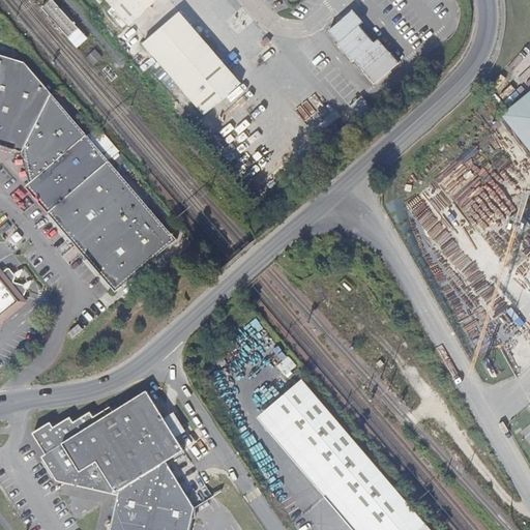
[(54,0),(50,0),(42,7),(68,37),(79,28),(54,0)]
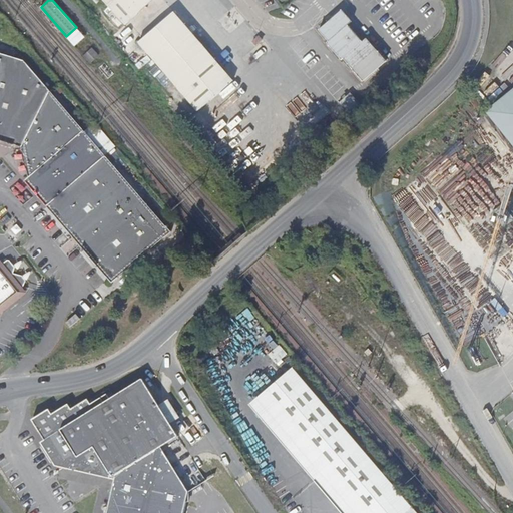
[(137,15),(124,0),(103,0),(126,25),(137,15)]
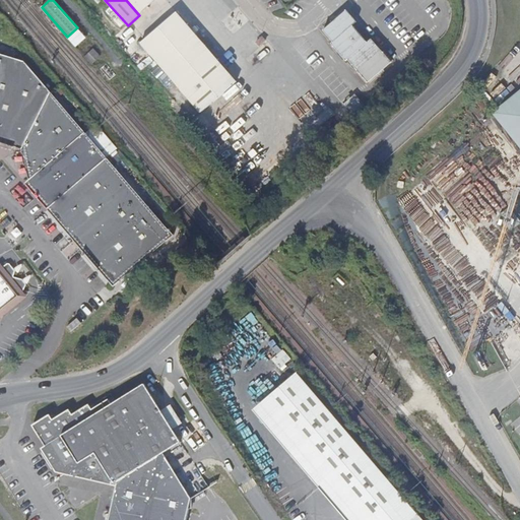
[(126,0),(139,15),(155,0),(126,0)]
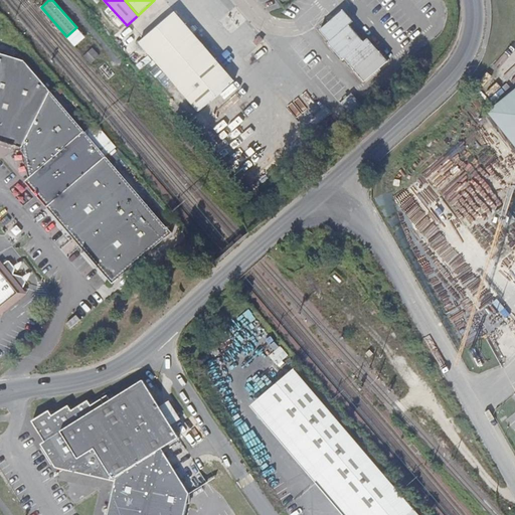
[(342,9),(320,29),(329,39),(327,41),(343,59),(345,57),(354,68),(377,48),(367,37),(363,41),(348,24),(352,20),(342,9)]
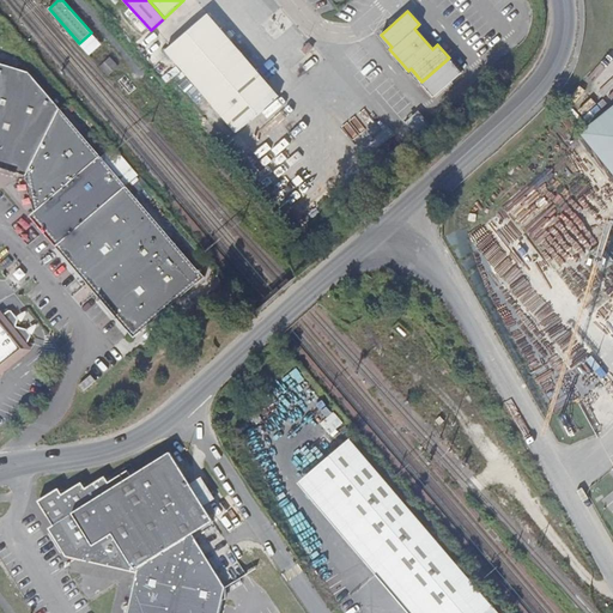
[(206,12),(180,36),(201,61),(226,90),(254,66),(206,12)]
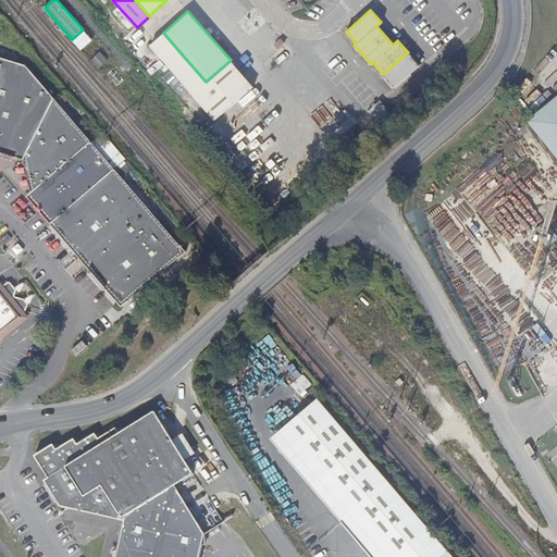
[(163,33),(150,44),(193,93),(206,82),(183,56),(163,33)]
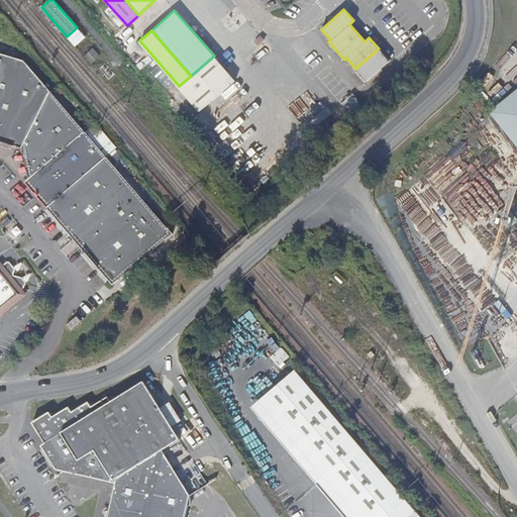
[(93,47),(84,56),(91,64),(100,56),(93,47)]
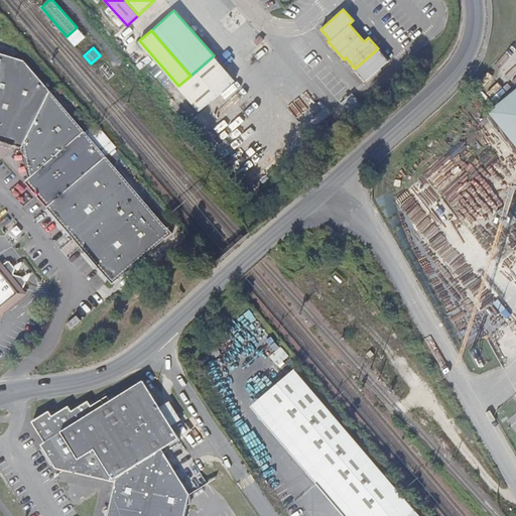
[(0,52),(0,140),(21,147),(50,91),(23,59),(0,52)]
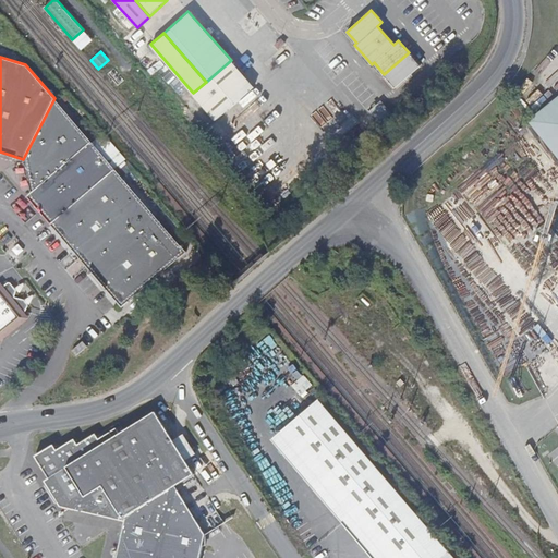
[(231,60),(206,82),(217,95),(228,109),(254,86),(231,60)]
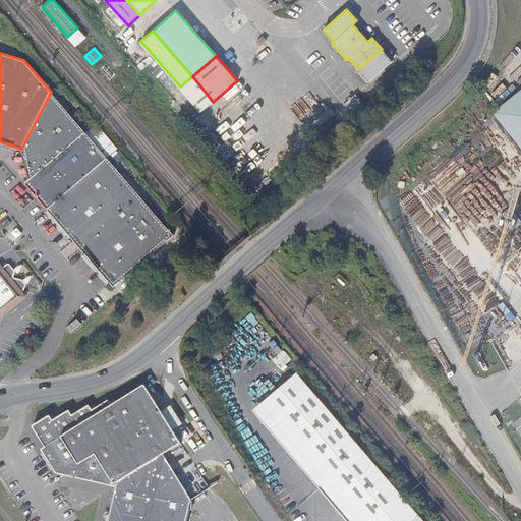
[(192,76),(180,87),(201,111),(213,102),(203,89),(192,76)]
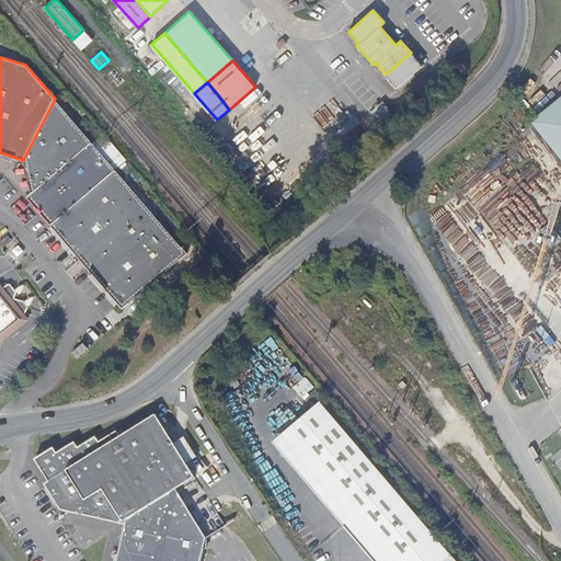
[(560,98),(531,122),(560,159),(560,98)]
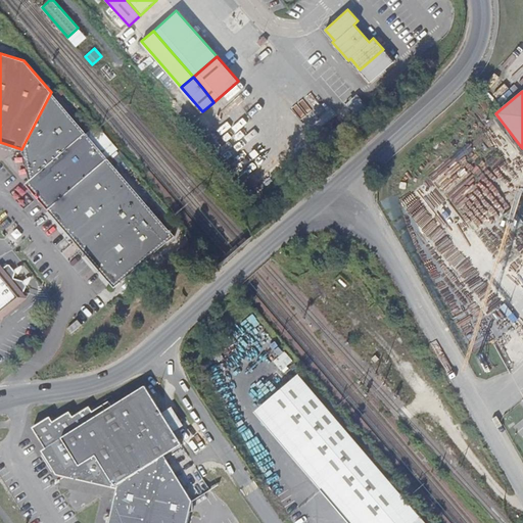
[(21,149),(30,181),(86,133),(51,92),(21,149)]
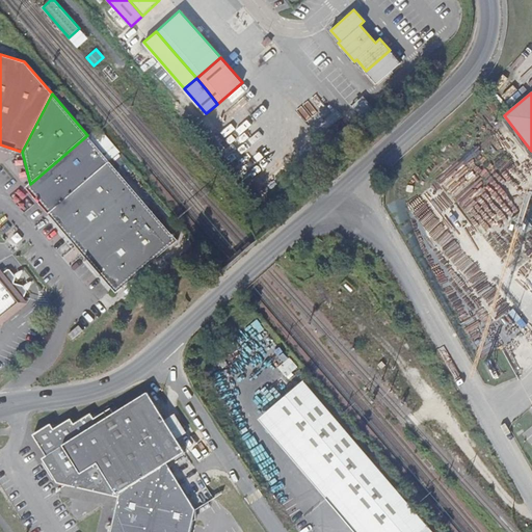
[(49,213),(109,161),(87,135),(30,184),(27,187),(49,213)]
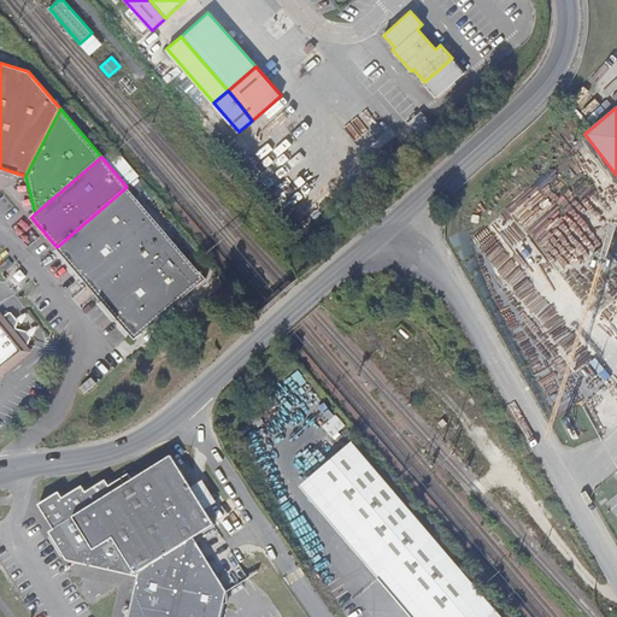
[(153,218),(127,187),(57,247),(83,278),(153,218)]
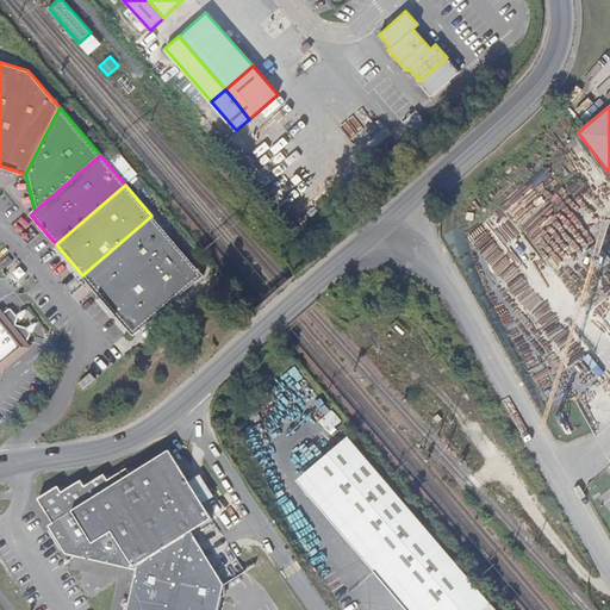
[(82,275),(134,334),(203,275),(151,216),(82,275)]
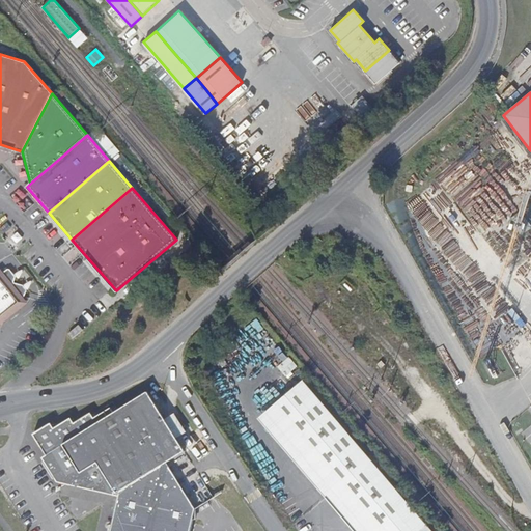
[(0,275),(22,302),(0,318),(0,325),(28,303),(0,268),(0,275)]
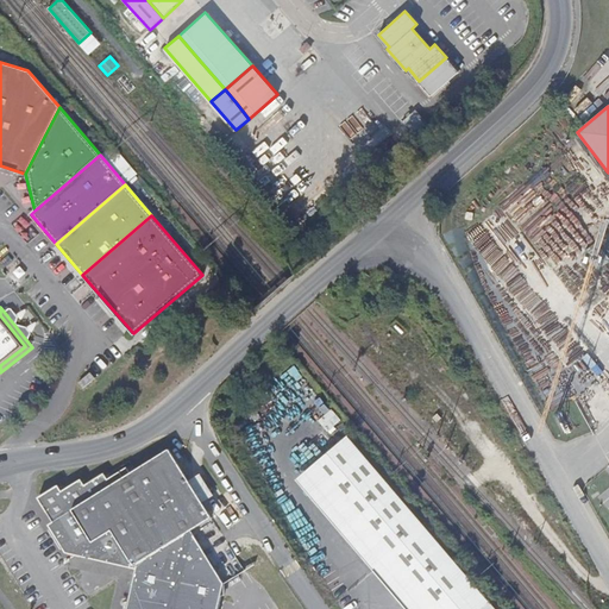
[(0,365),(25,346),(0,315),(0,365)]
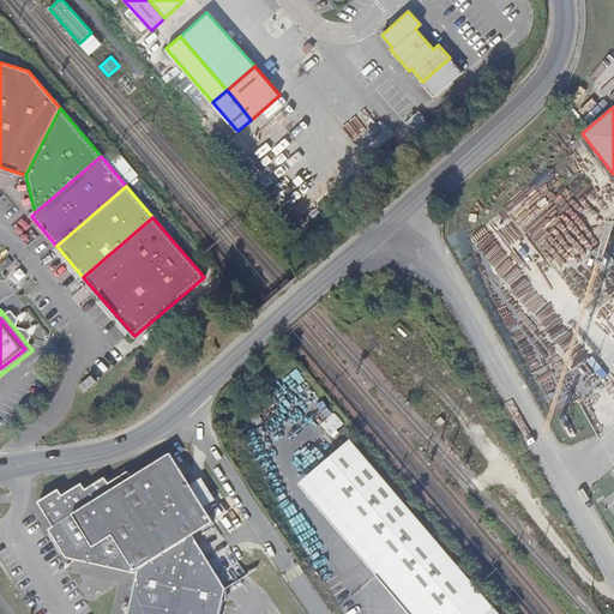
[(86,381),(95,377),(91,372),(79,381),(82,385),(86,381)]
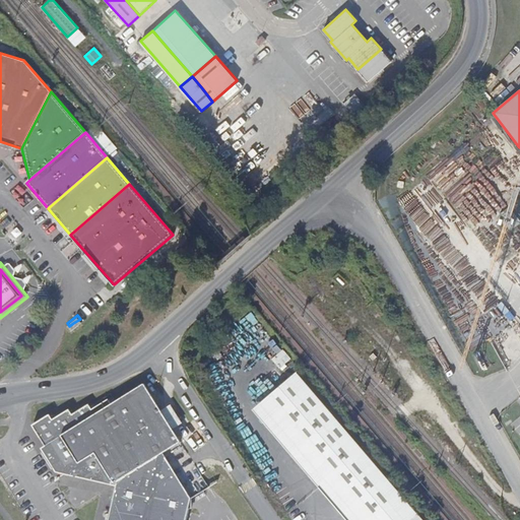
[(408,519),(417,513),(395,486),(295,373),(259,404),(342,500),(355,516),(359,519),(408,519)]
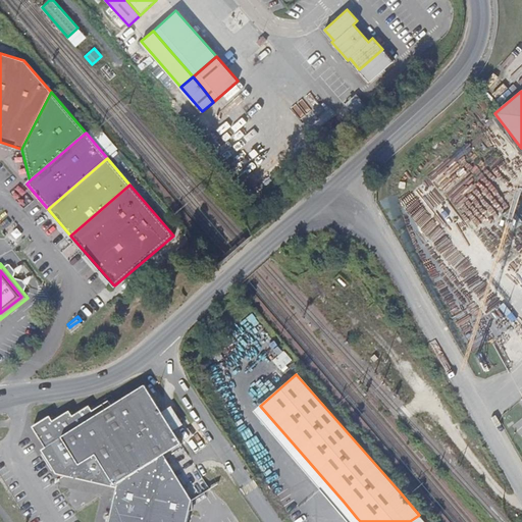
[(33,427),(46,448),(60,470),(118,482),(164,454),(177,446),(181,444),(173,430),(162,413),(145,385),(112,406),(108,401),(92,410),(89,406),(72,416),(69,411),(52,421),(49,416),(33,427)]
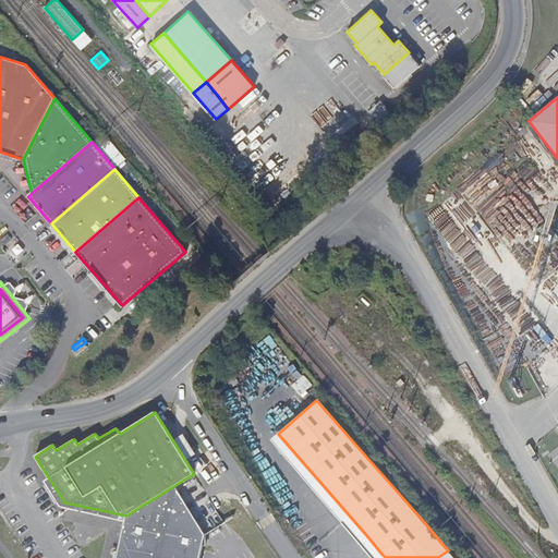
[(173,441),(185,460),(195,453),(183,435),(173,441)]
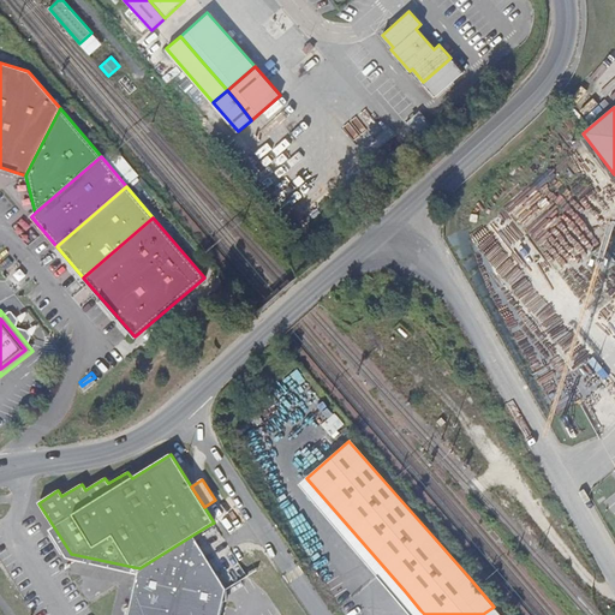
[(49,531),(69,560),(138,573),(139,568),(71,554),(54,527),(49,531)]
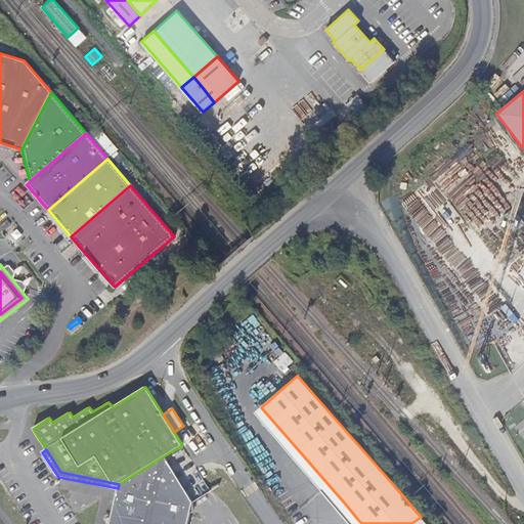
[(119,484),(118,488),(110,523),(187,523),(193,501),(165,455),(119,484)]
